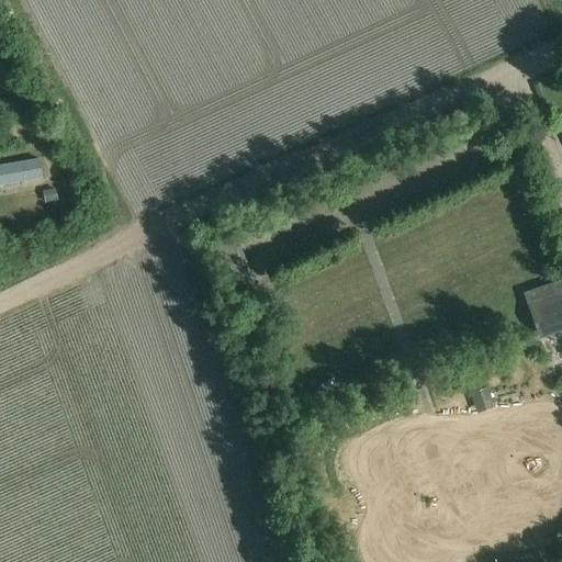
[(17,108),(9,96),(0,100),(0,107),(6,115),(17,108)]
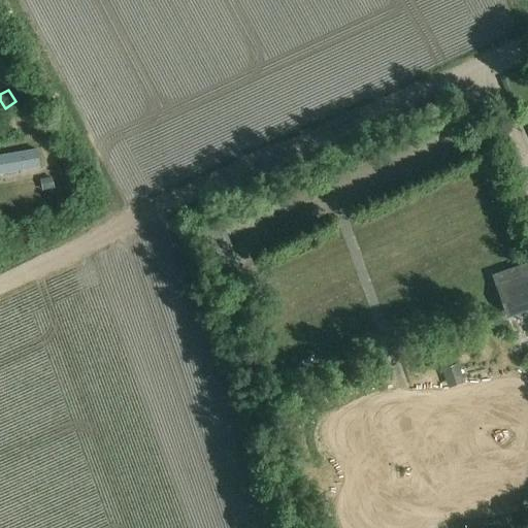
[(37,149),(0,154),(0,173),(40,167),(37,149)]
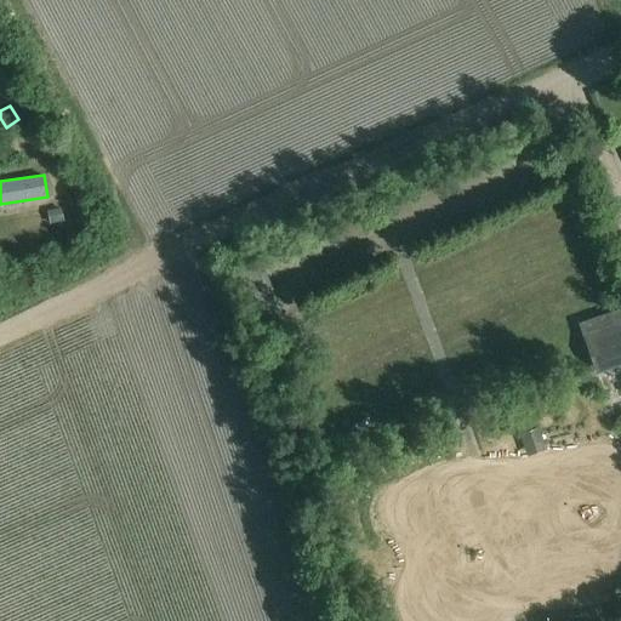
[(62,209),(47,211),(50,224),(64,222),(62,209)]
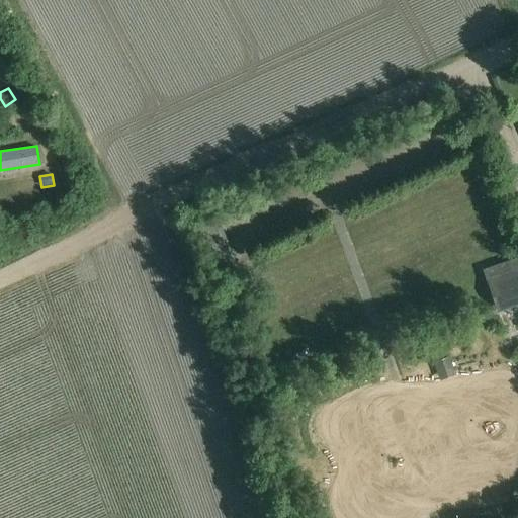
[(517,305),(517,275),(488,286),(498,313),(517,305)]
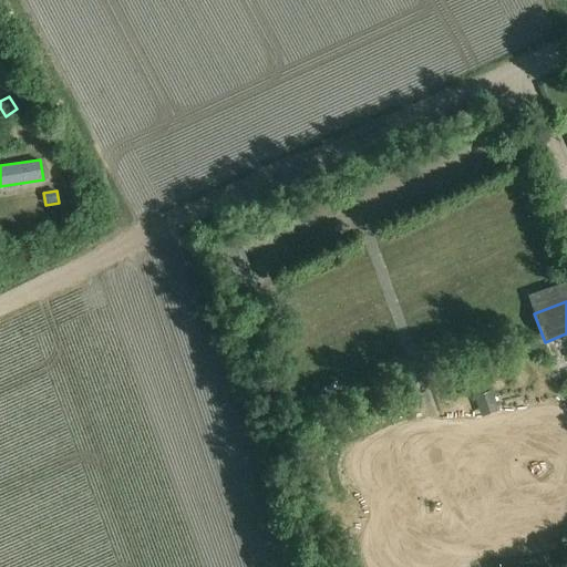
[(478,392),(484,411),(502,406),(496,388),(478,392)]
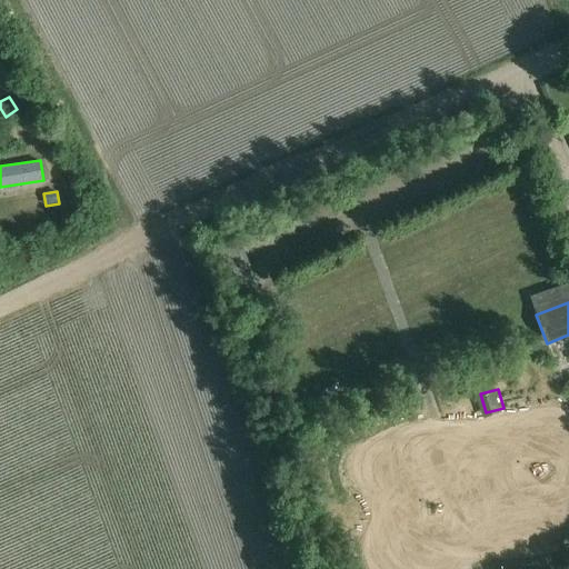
All buildings are outlined.
